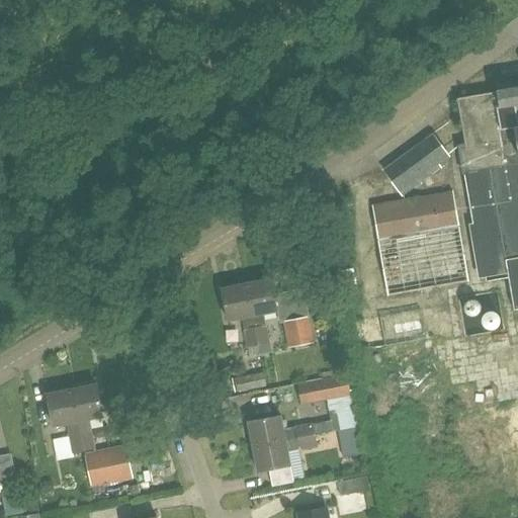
[(517,86),(513,88),(512,82),(497,85),(498,90),(457,97),(466,145),(460,146),(473,222),(469,223),(479,276),(486,275),(487,281),(508,277),(514,310),(517,309),(517,86)]
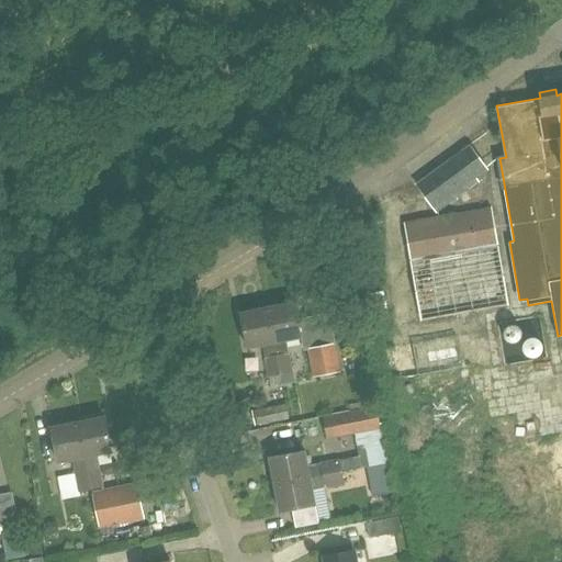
[(418,184),(438,212),(480,181),(476,177),(487,169),(471,146),(418,184)]
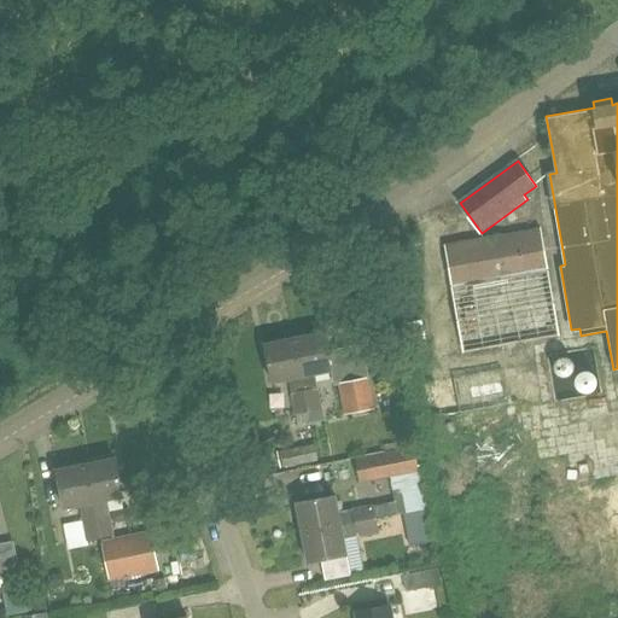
[(445,245),(465,350),(560,333),(541,227),(445,245)]
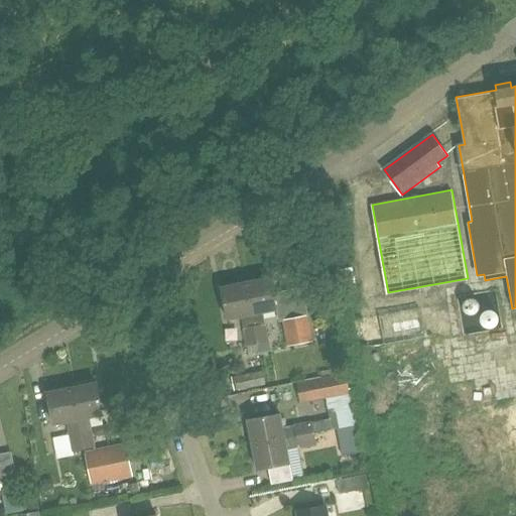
[(364,272),(348,275),(354,309),(370,306),(364,272)]
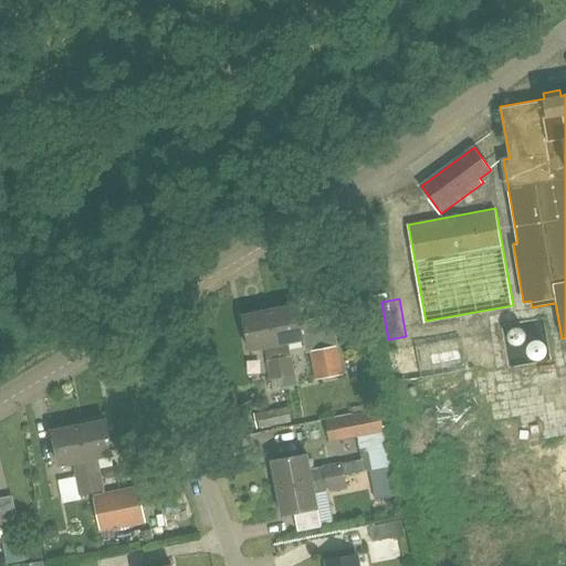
[(297,304),(271,310),(283,377),(295,375),(289,343),(304,341),(297,304)]
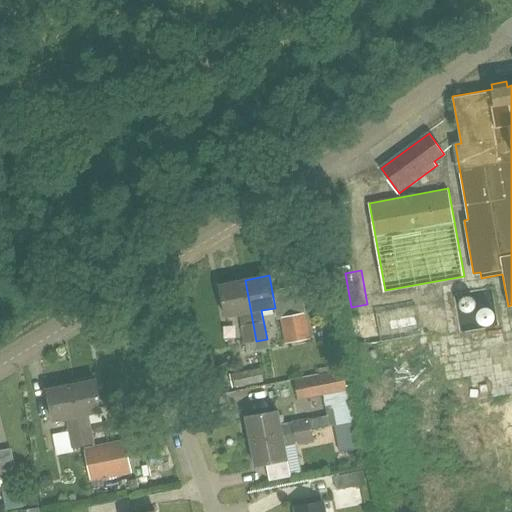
[(245,280),(220,284),(226,317),(240,314),(246,343),(256,341),(245,280)]
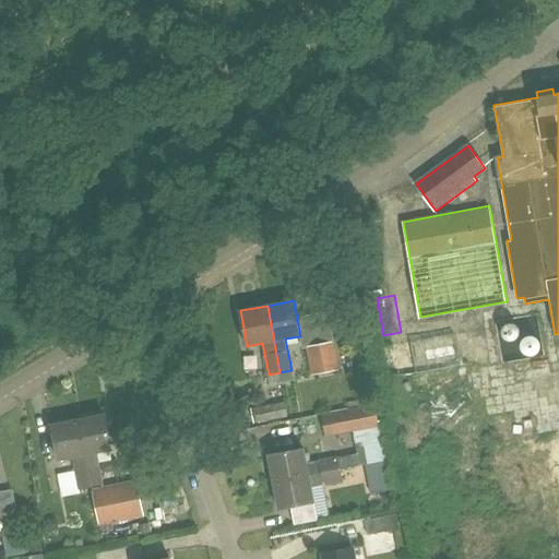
[(530,331),(514,329),(511,347),(527,349),(530,331)]
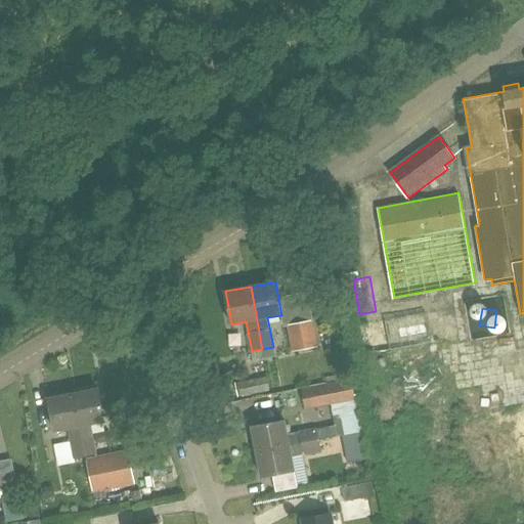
[(516,319),(499,319),(499,341),(515,341),(516,319)]
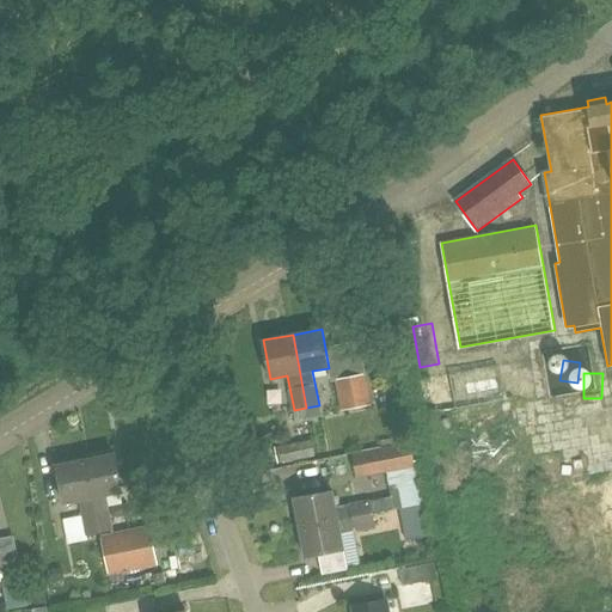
[(366,375),(336,381),(342,410),(371,404),(366,375)]
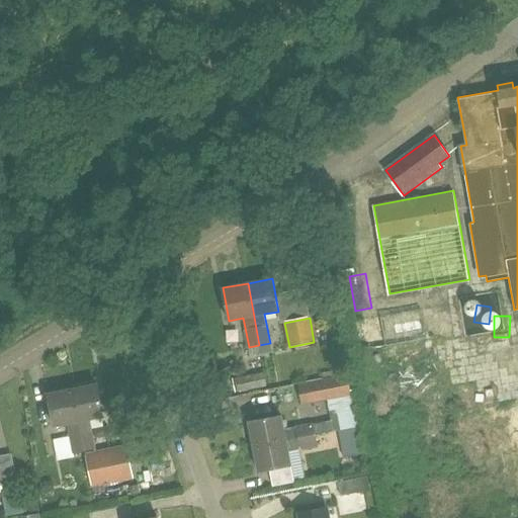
[(236,394),(267,386),(264,371),(233,377),(236,394)]
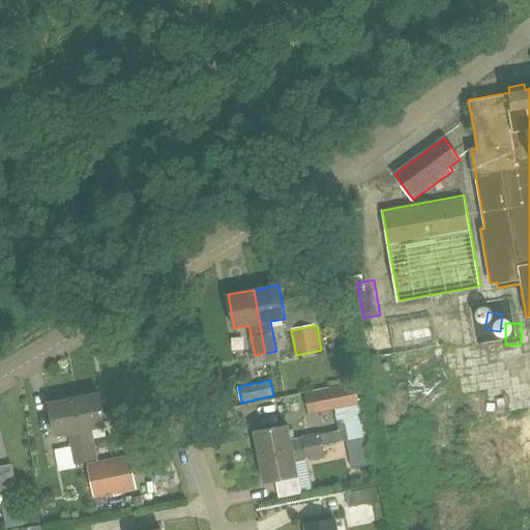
[(355,383),(331,387),(332,393),(335,412),(337,420),(342,419),(346,440),(365,436),(355,383)]
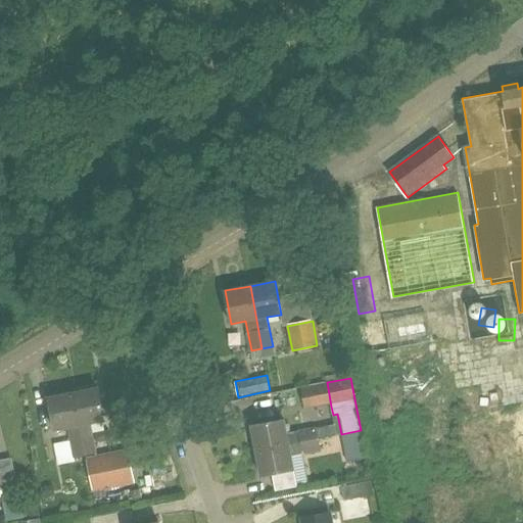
[(98,452),(91,423),(104,420),(97,387),(72,392),(85,455),(98,452)]
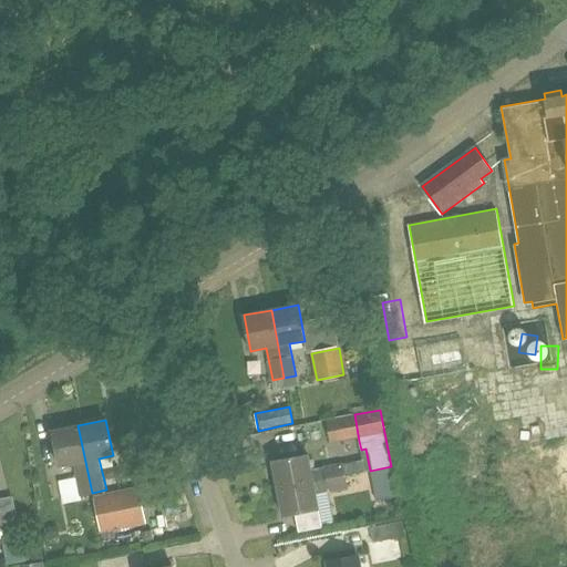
[(359,441),(356,421),(323,426),(327,447),(359,441)]
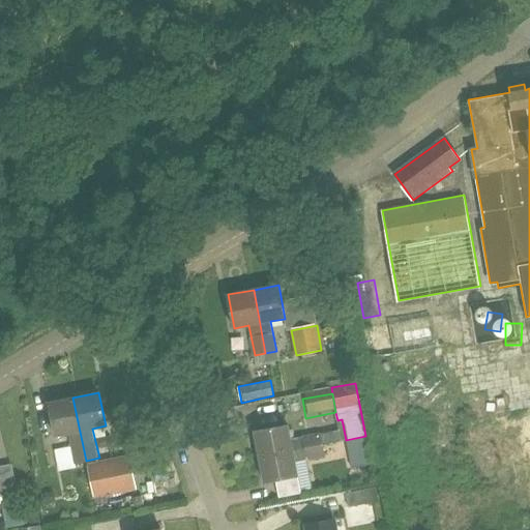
[(69,434),(71,444),(75,463),(86,461),(72,398),(48,403),(55,437),(69,434)]
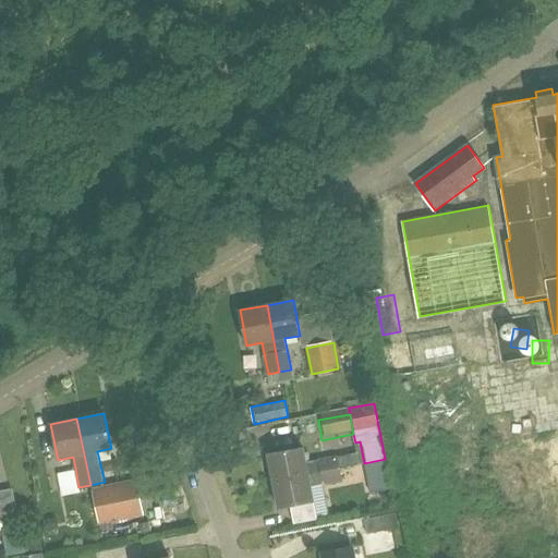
[(557,428),(546,432),(549,446),(557,443),(557,428)]
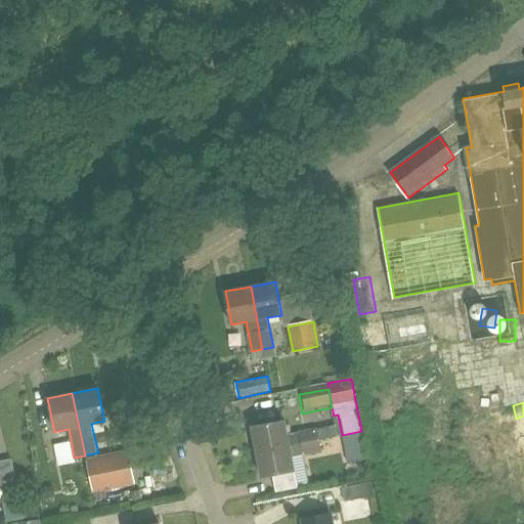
[(285,420),(251,426),(256,451),(318,439),(316,429),(300,432),(300,431),(287,433),(285,420)]
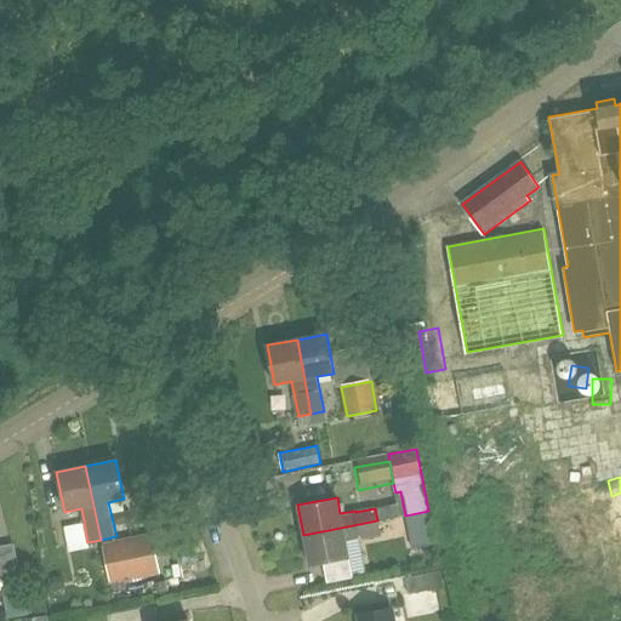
[(428,511),(405,516),(411,545),(434,541),(428,511)]
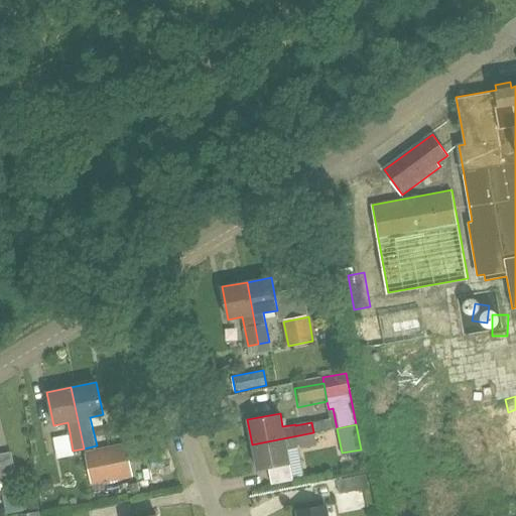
[(315,442),(313,432),(252,444),(257,469),(289,463),(286,448),(315,442)]
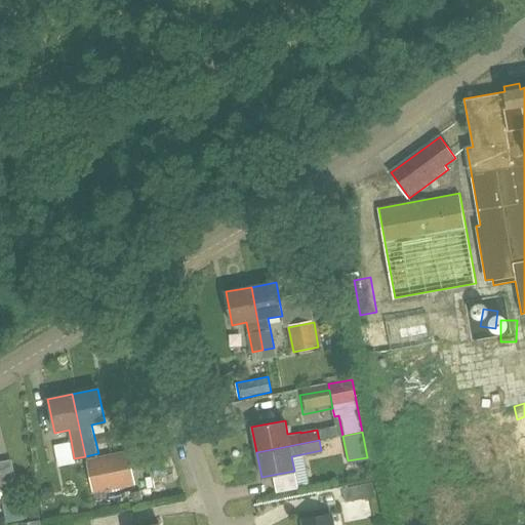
[(87,462),(92,490),(134,482),(129,454),(87,462)]
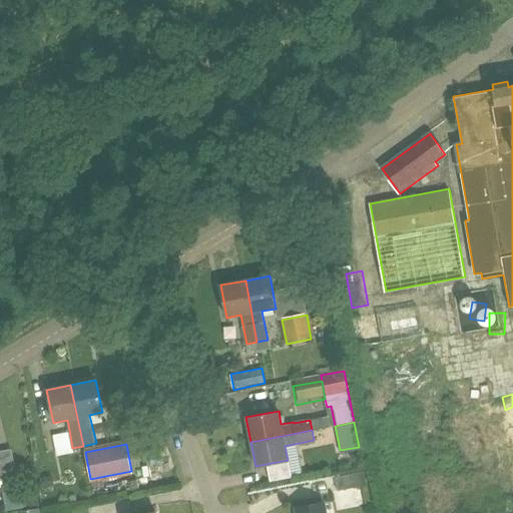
[(365,474),(336,479),(339,493),(368,487),(365,474)]
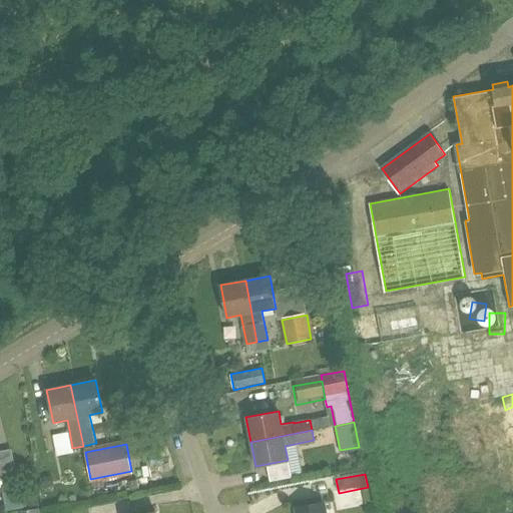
[(52,486),(51,476),(43,477),(45,487),(52,486)]
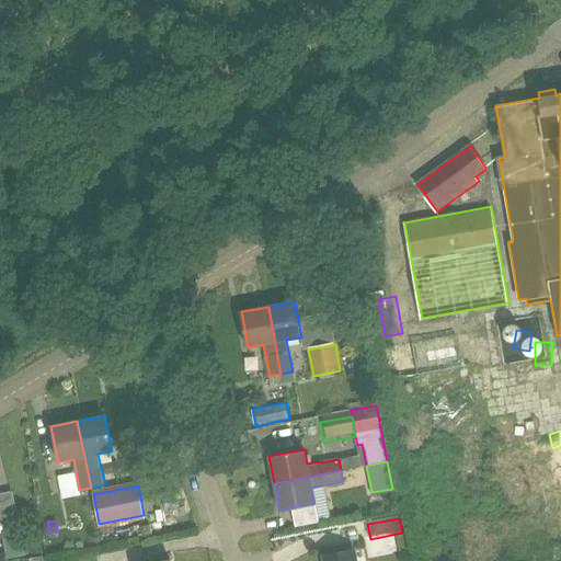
[(355,560),(354,551),(324,557),(325,560),(355,560)]
